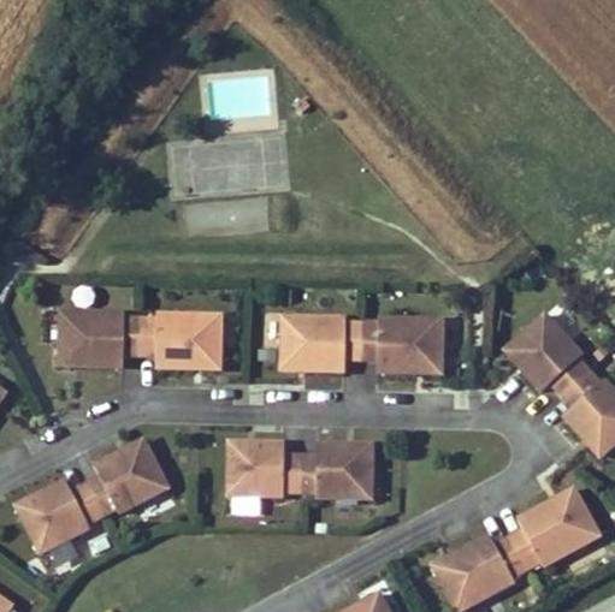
[(545,312),(503,350),(518,366),(540,391),(551,382),(561,394),(590,368),(581,358),(585,356),(545,312)]
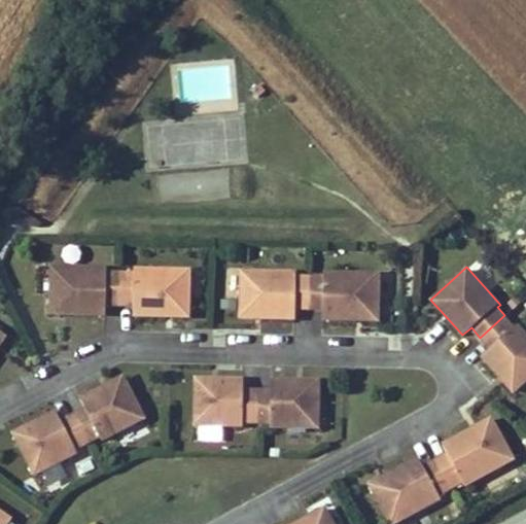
[(117,303),(118,274),(102,274),(102,270),(49,269),(48,312),(103,314),(103,303),(117,303)]
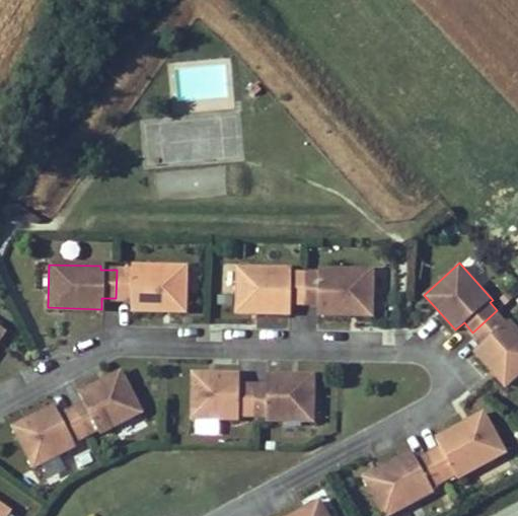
[(290,303),(303,303),(304,270),(293,270),(293,267),(236,265),(236,311),(249,311),(289,312),(290,303)]
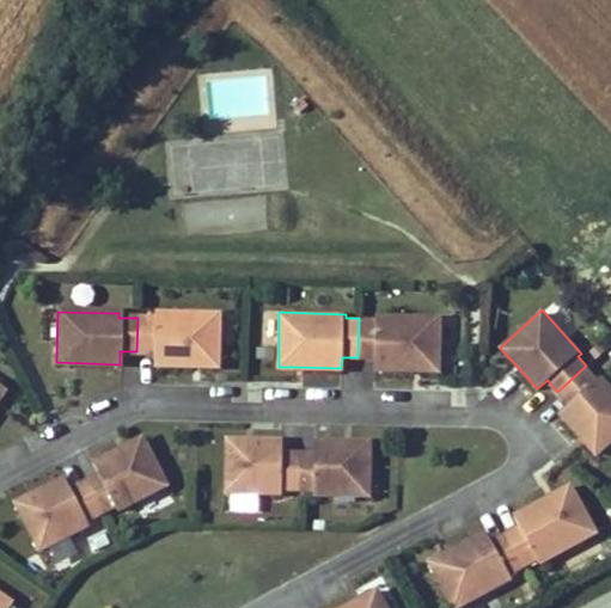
[(152,319),(138,318),(136,351),(152,351),(152,364),(200,366),(215,366),(217,314),(152,313),(152,319)]
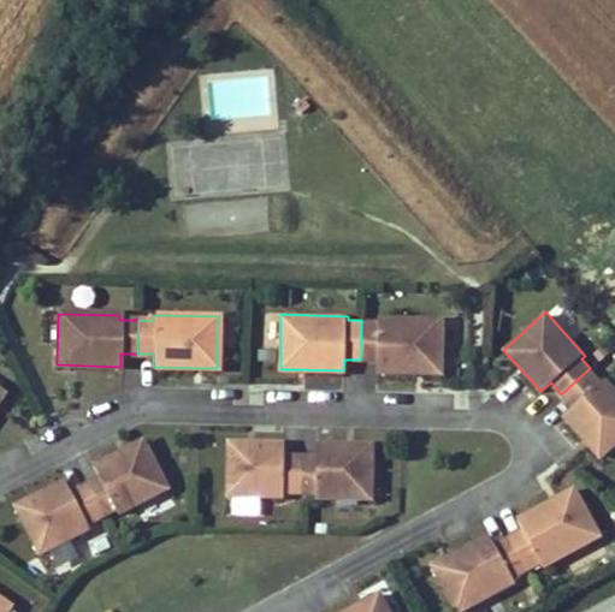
[(379,321),(361,320),(360,360),(376,361),(377,370),(424,373),(443,374),(445,319),(379,316),(379,321)]
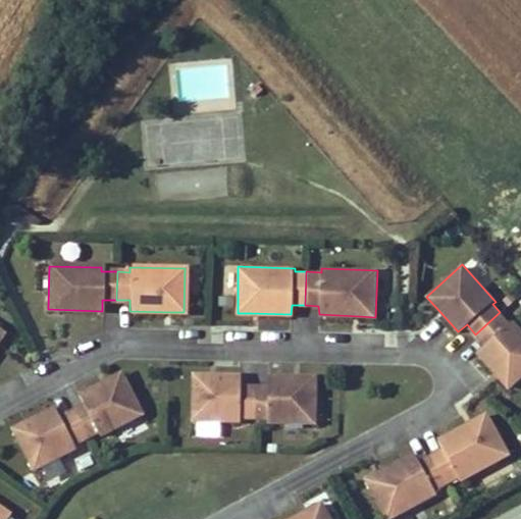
[(475,352),(497,376),(508,388),(520,376),(520,330),(511,320),(506,319),(500,312),(475,334),(484,346),(475,352)]
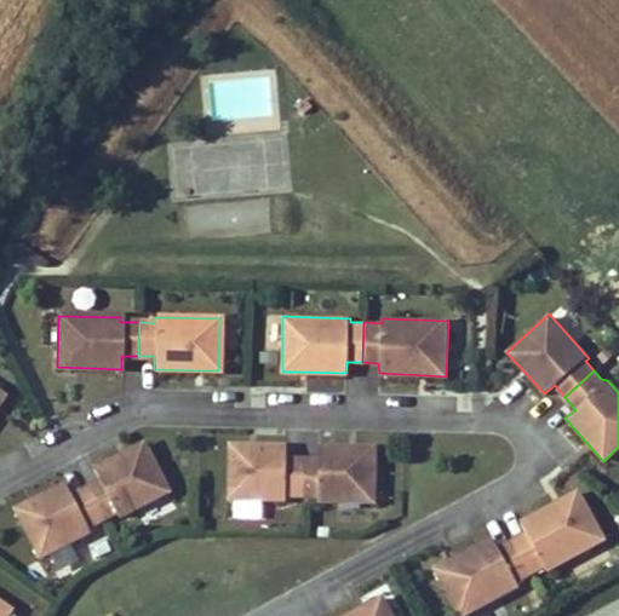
[(85,485),(103,520),(118,513),(119,517),(171,490),(144,441),(95,467),(99,477),(85,485)]
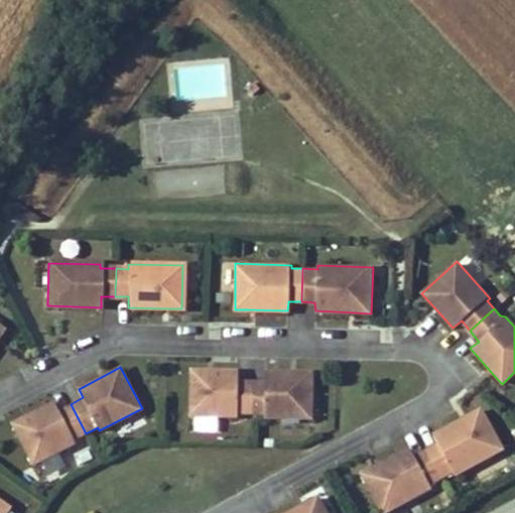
[(237,413),(250,414),(251,380),(237,380),(238,369),(190,368),(189,416),(237,417),(237,413)]
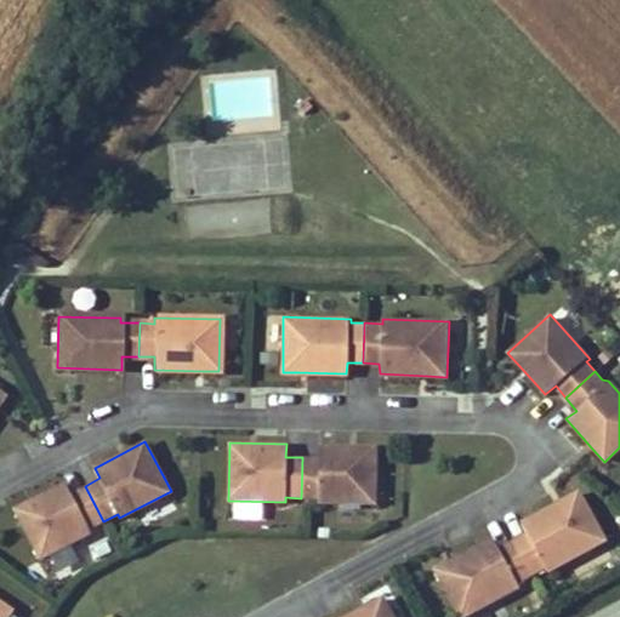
[(302,457),(301,498),(317,498),(317,503),(374,504),(376,447),(357,446),(319,445),(318,457),(302,457)]
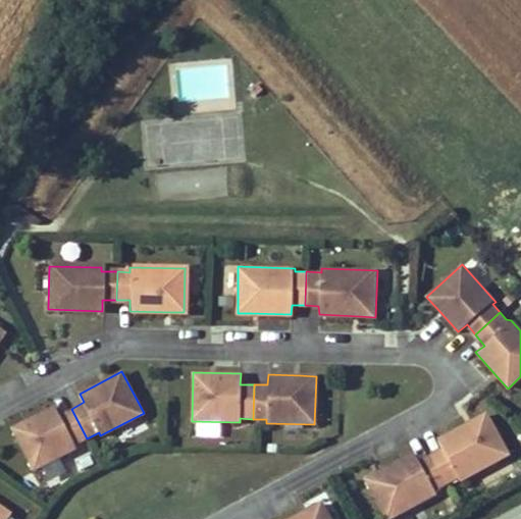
[(73,446),(87,438),(71,409),(58,415),(53,406),(13,426),(35,469),(75,448),(73,446)]
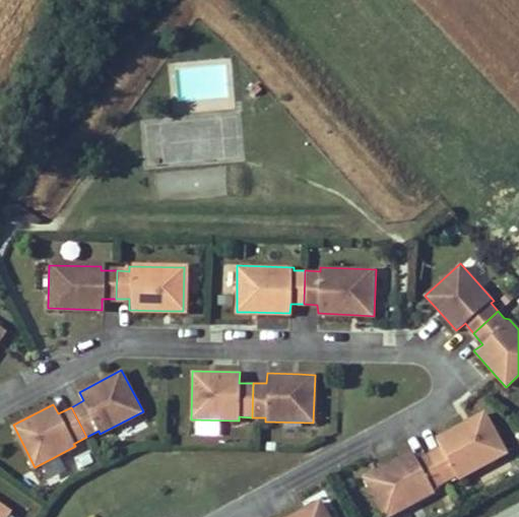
[(508,453),(485,412),(471,419),(437,438),(441,446),(429,452),(446,482),(458,475),(460,479),(508,453)]
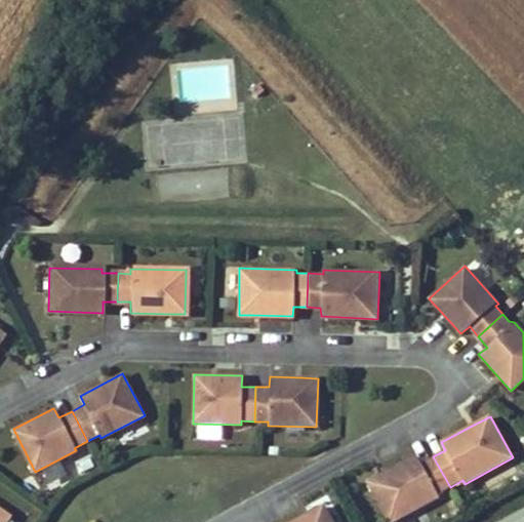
[(420,464),(415,454),(383,473),(369,480),(392,521),(393,521),(440,496),(438,493),(450,487),(433,456),(420,464)]
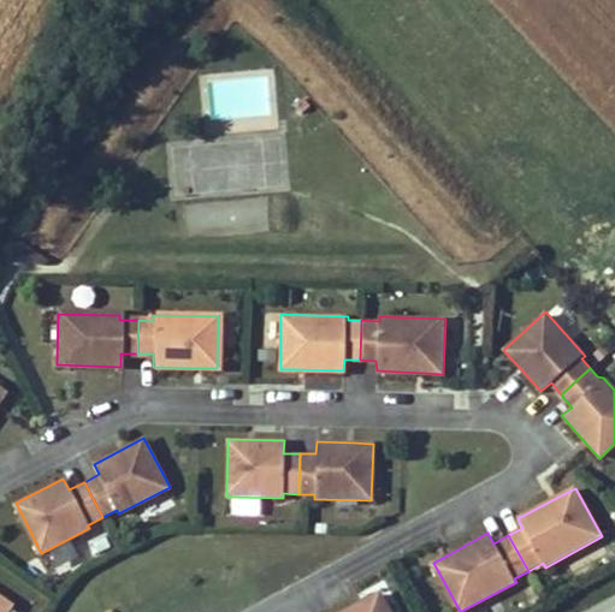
[(391,611),(380,592),(342,611),(391,611)]
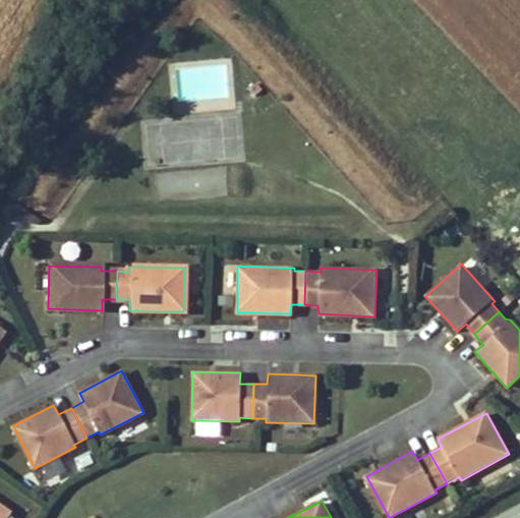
[(0,517),(4,517),(8,513),(0,508),(0,517)]
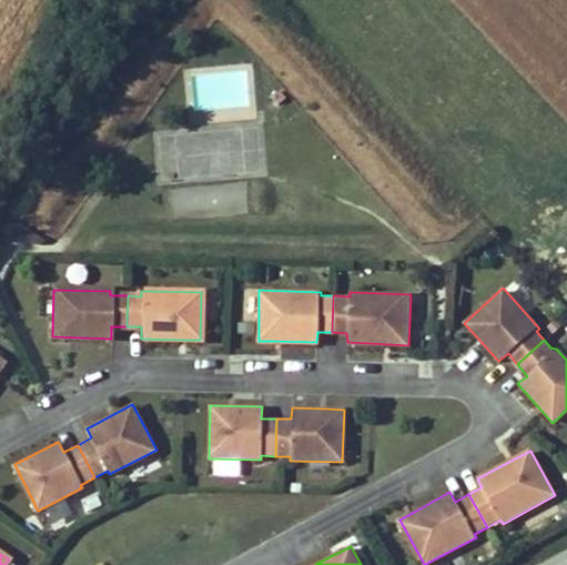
All buildings are outlined.
